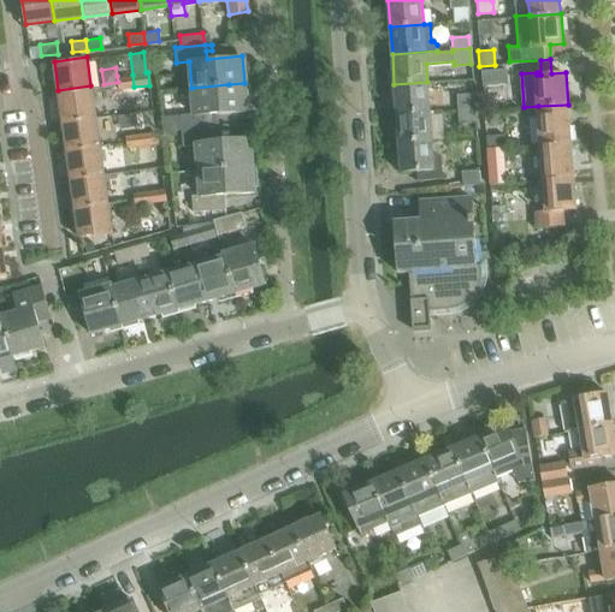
[(482,84),(506,83),(504,70),(480,71),(482,84)]
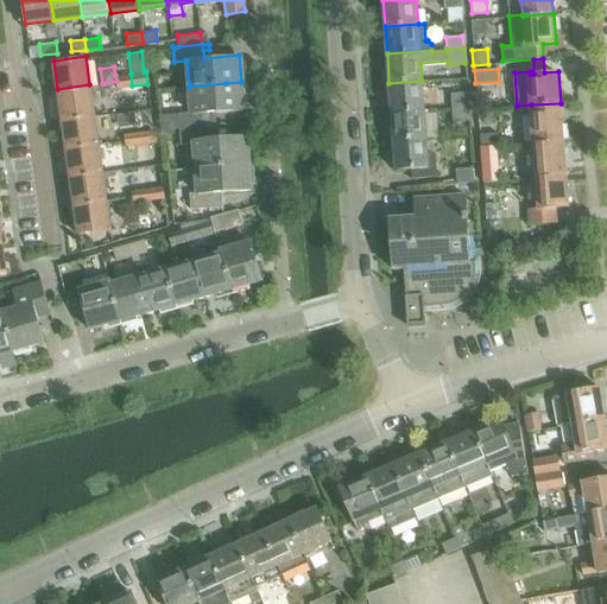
[(117,88),(132,86),(131,74),(115,75),(117,81),(117,88)]
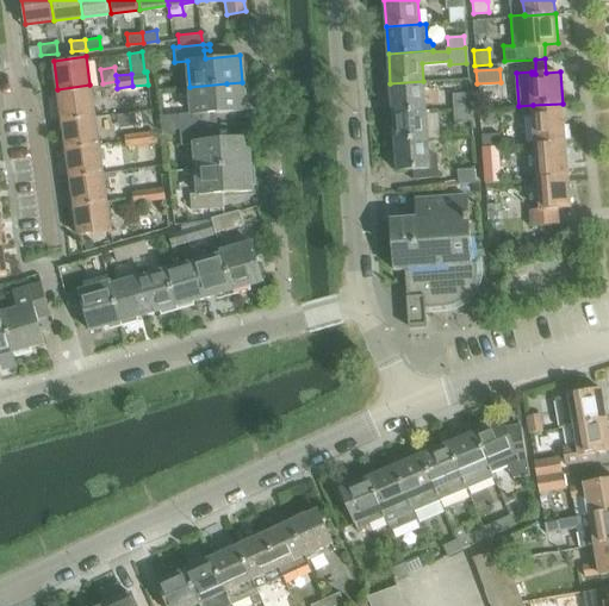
[(390,83),(392,112),(426,110),(423,81),(390,83)]
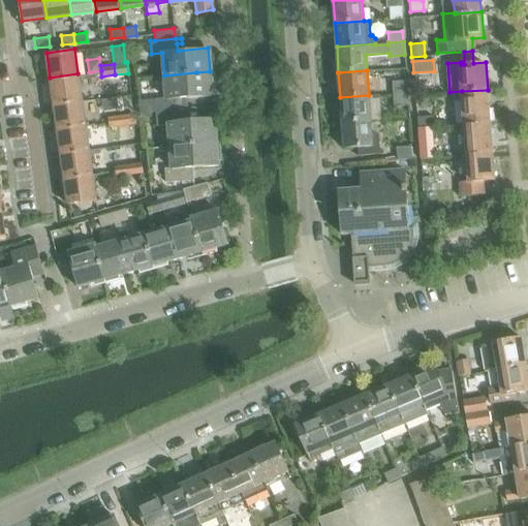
[(212,94),(210,71),(164,75),(165,96),(154,97),(155,112),(181,110),(180,95),(212,94)]
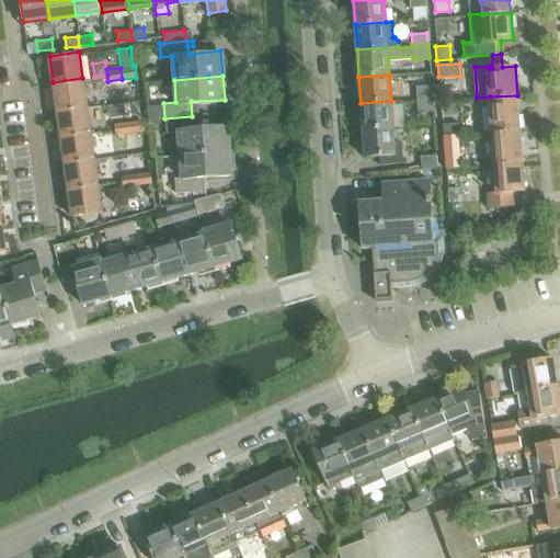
[(53,82),(56,109),(86,105),(82,78),(53,82)]
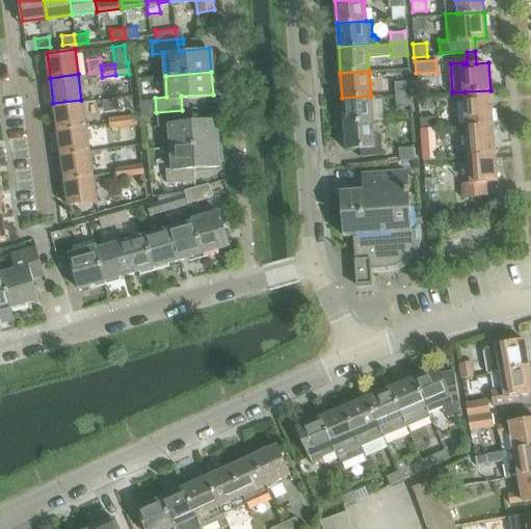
[(393,84),(394,95),(409,94),(408,83),(393,84)]
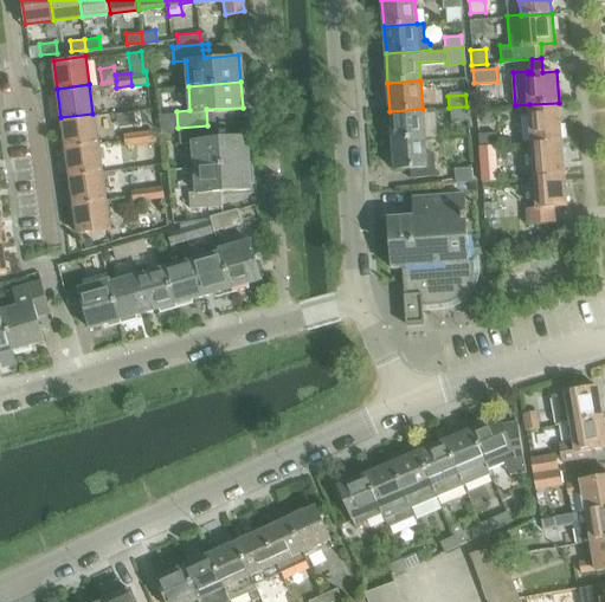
[(529,104),(532,141),(561,138),(559,103),(529,104)]
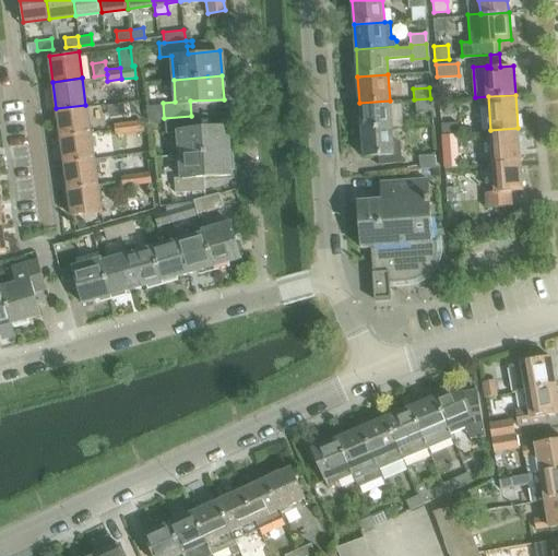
[(431,110),(430,98),(414,99),(415,111),(431,110)]
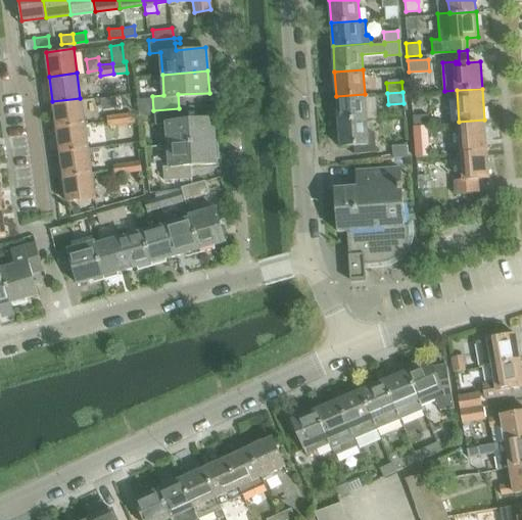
[(336,96),(338,121),(367,119),(365,94),(336,96)]
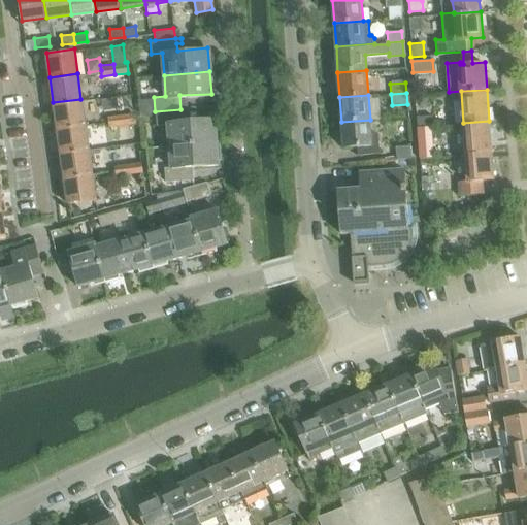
[(53,102),(57,127),(85,124),(80,99),(53,102)]
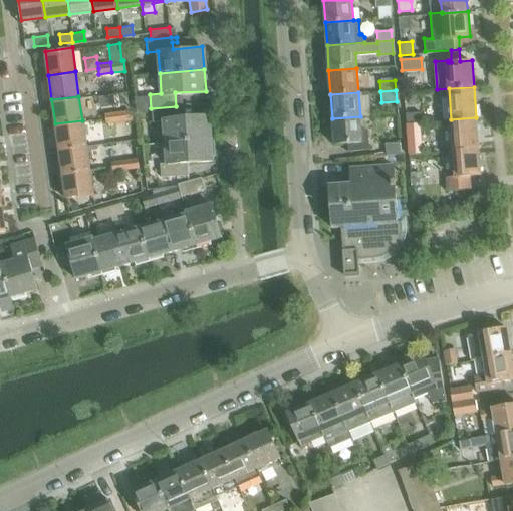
[(177,116),(176,106),(151,108),(152,119),(164,118),(165,142),(210,138),(208,114),(177,116)]
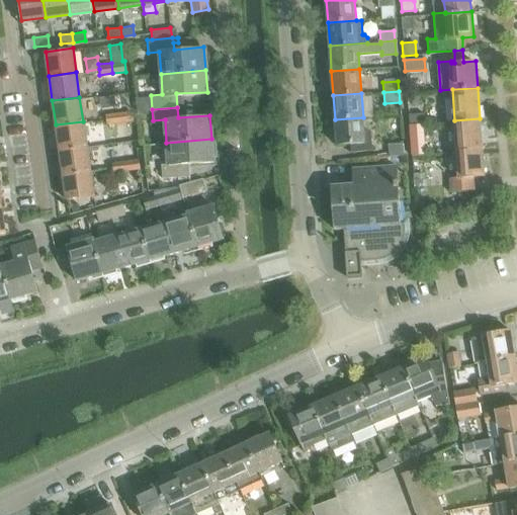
[(131,109),(117,110),(119,121),(132,119),(131,109)]
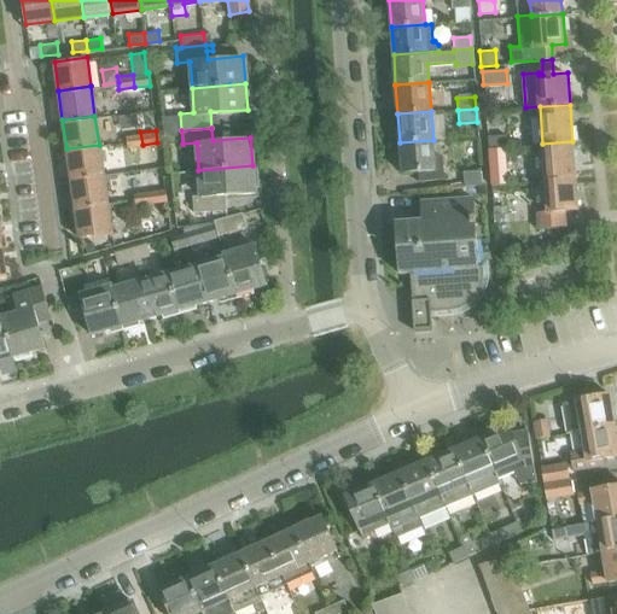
[(127,146),(143,145),(140,132),(126,134),(127,146)]
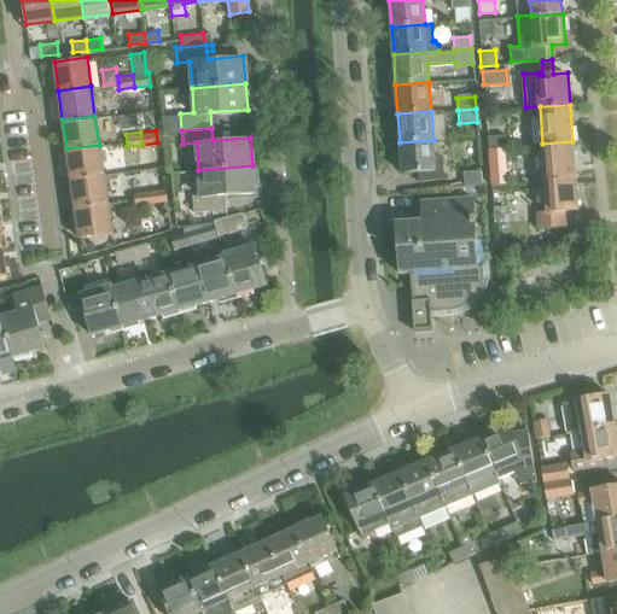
[(506,146),(506,134),(487,135),(488,147),(506,146)]
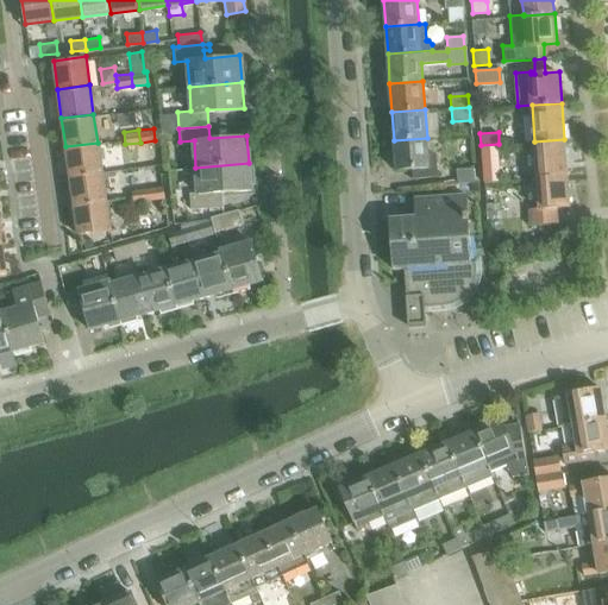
[(428,153),(427,138),(394,140),(396,170),(413,169),(413,177),(437,176),(434,152),(428,153)]
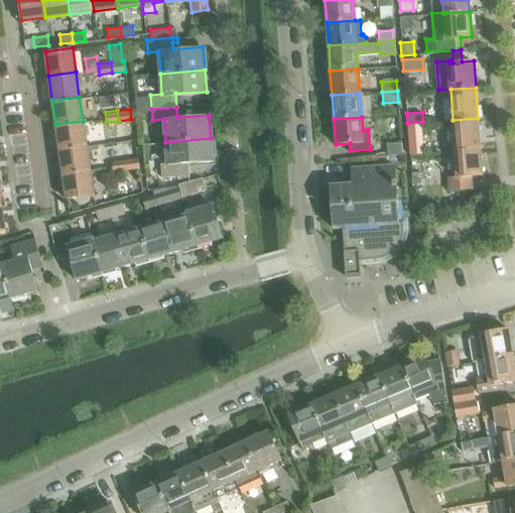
[(453,120),(455,151),(480,149),(478,118),(453,120)]
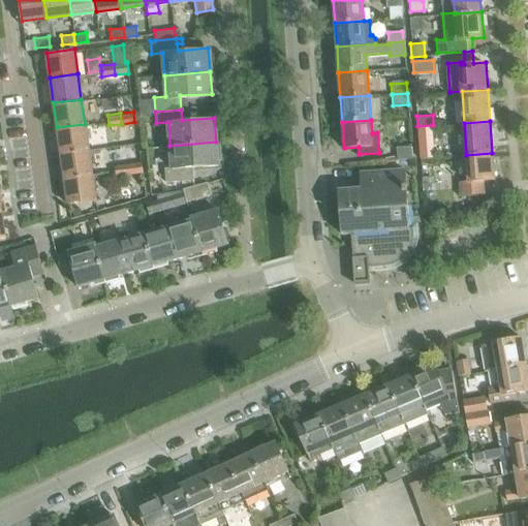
[(57,127),(60,152),(88,149),(85,124),(57,127)]
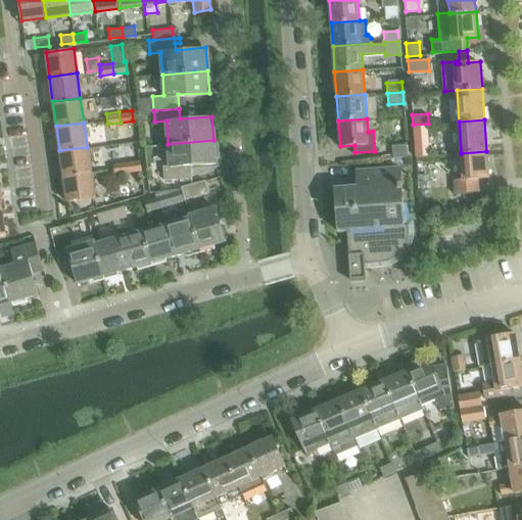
[(427,125),(413,126),(414,141),(428,140),(427,125)]
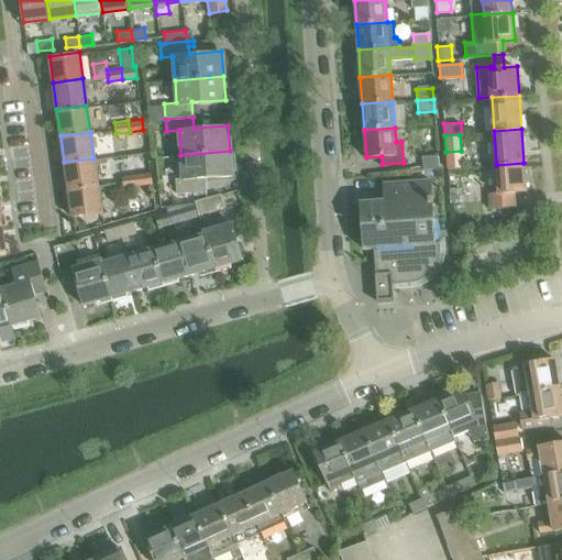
[(183,177),(175,178),(176,193),(198,190),(197,177),(209,176),(231,174),(230,151),(180,155),(183,177)]
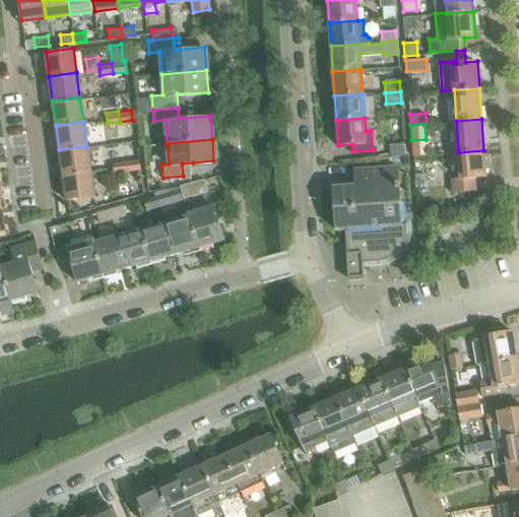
[(391,155),(406,154),(405,142),(390,144),(391,155)]
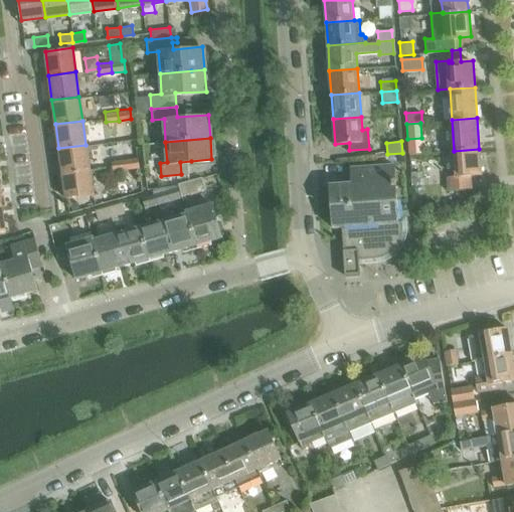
[(58,148),(61,173),(89,169),(86,145),(58,148)]
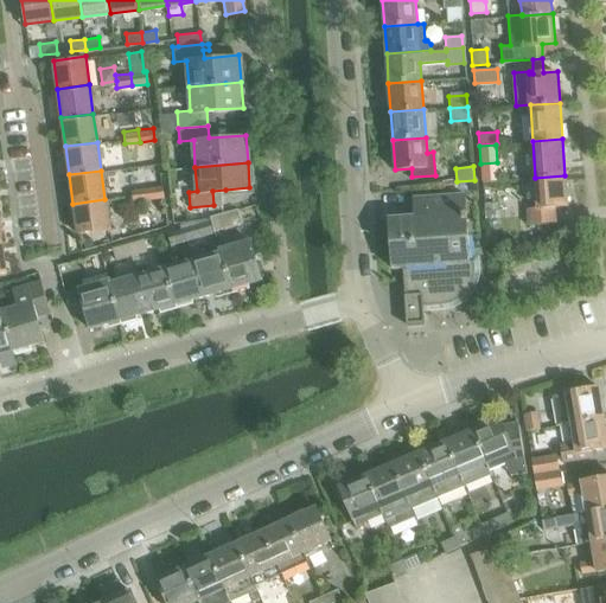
[(567,204),(565,175),(535,178),(537,206),(527,206),(528,222),(555,220),(554,205),(567,204)]
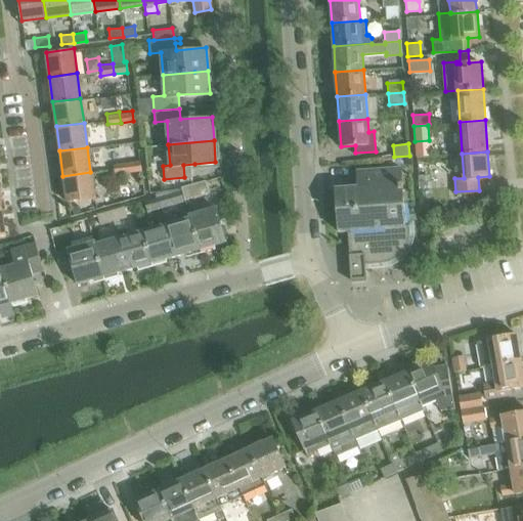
[(139,159),(126,161),(127,171),(140,170),(139,159)]
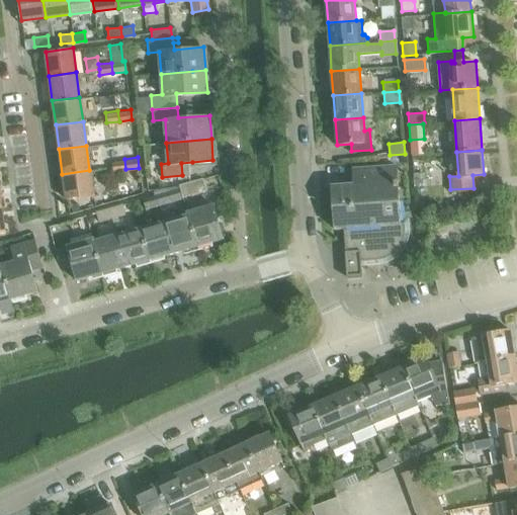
[(112,171),(125,169),(124,159),(111,161),(112,171)]
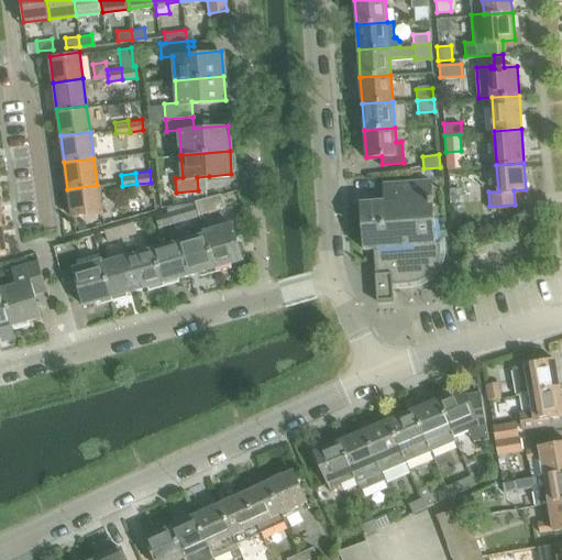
[(395,200),(360,204),(361,226),(363,249),(373,248),(376,300),(393,299),(392,284),(409,283),(434,267),(439,242),(436,243),(433,220),(431,180),(394,183),(395,200)]
